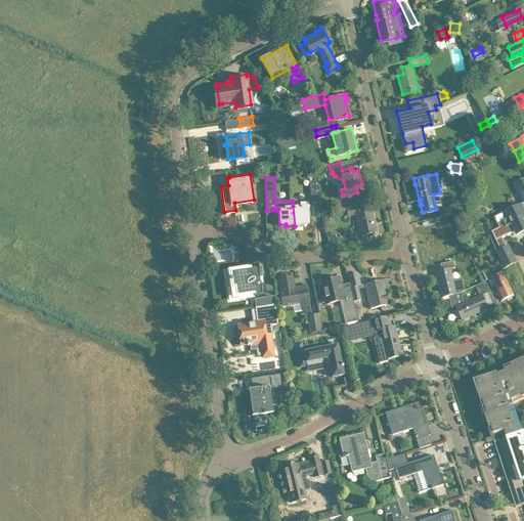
[(314,180),(309,181),(311,201),(319,200),(314,180)]
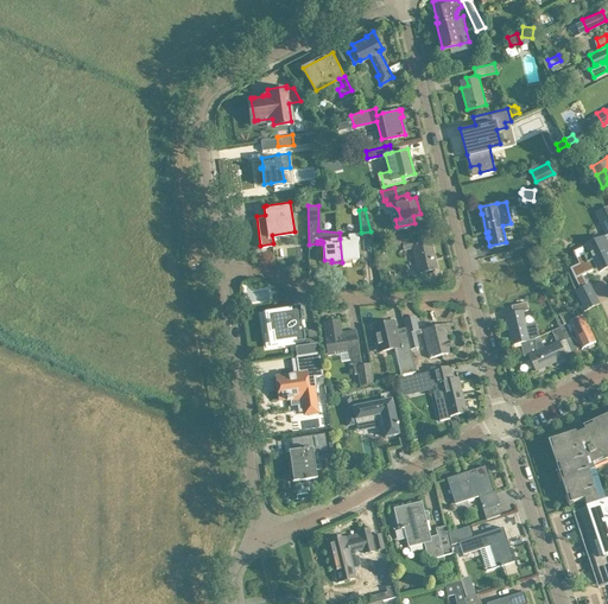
[(578,261),(569,266),(580,287),(587,284),(582,273),(596,265),(597,268),(607,262),(607,214),(599,218),(606,233),(582,245),(586,252),(576,256),(578,261)]
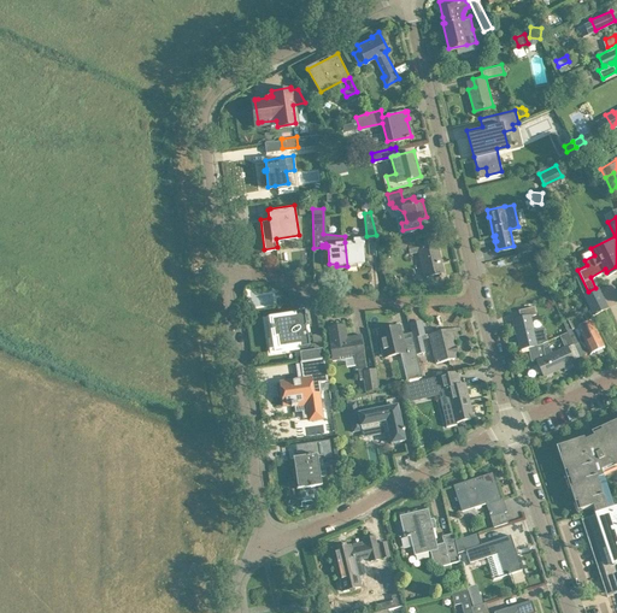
[(529,241),(517,245),(518,252),(533,249),(550,245),(547,234),(529,239),(529,241)]
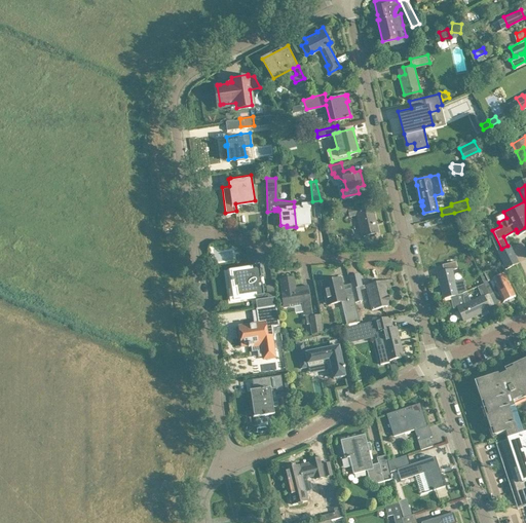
[(302,206),(294,207),(296,227),(304,226),(304,223),(309,223),(308,208),(310,208),(310,200),(301,201),(302,206)]
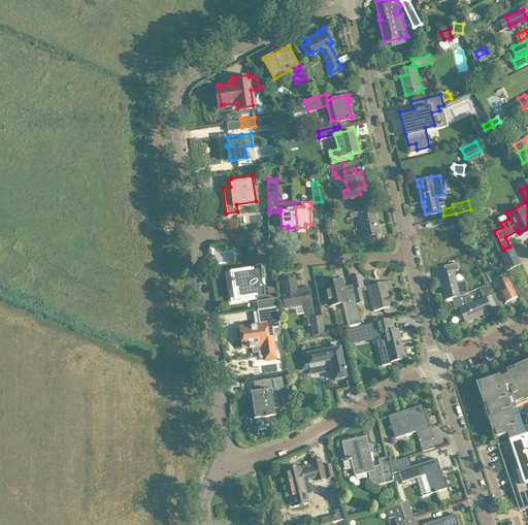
[(376,223),(372,203),(358,207),(357,206),(356,206),(356,205),(349,206),(351,215),(358,214),(362,235),(380,231),(377,222),(376,223)]
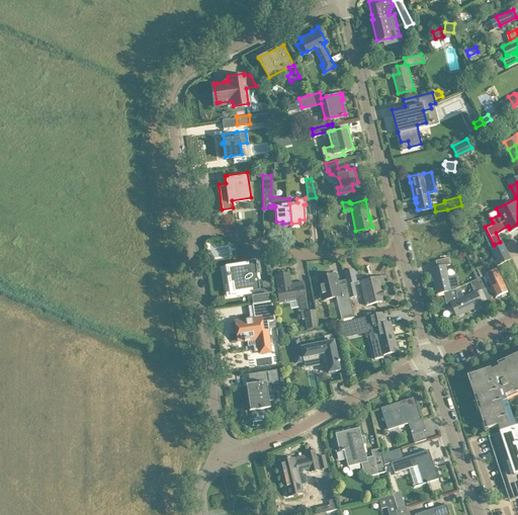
[(427,224),(421,226),(422,230),(424,229),(425,233),(423,233),(427,248),(440,244),(446,242),(444,234),(441,235),(441,231),(440,231),(439,225),(443,224),(449,223),(449,224),(452,223),(448,209),(425,215),(427,224)]
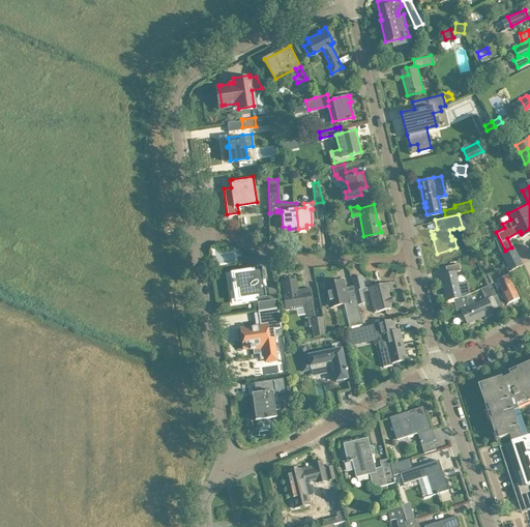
[(486,262),(495,257),(489,243),(479,249),(486,262)]
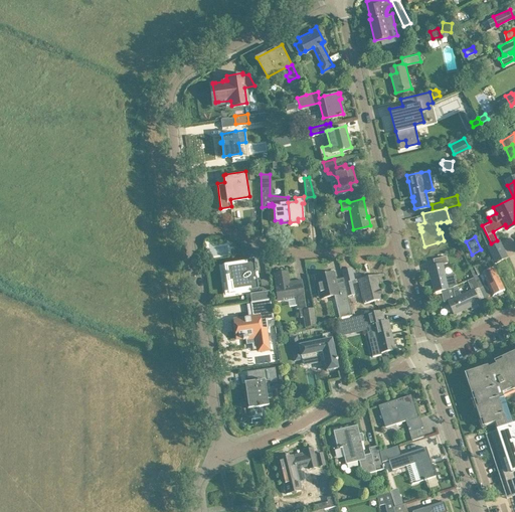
[(491,243),(487,245),(495,262),(506,256),(498,239),(497,240),(491,243)]
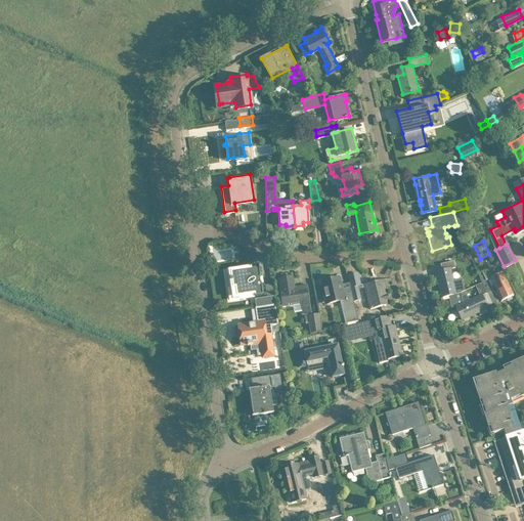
[(442,268),(436,269),(442,295),(448,294),(449,298),(462,296),(461,291),(465,289),(462,276),(457,276),(452,277),(450,266),(455,265),(453,259),(440,262),(442,268)]
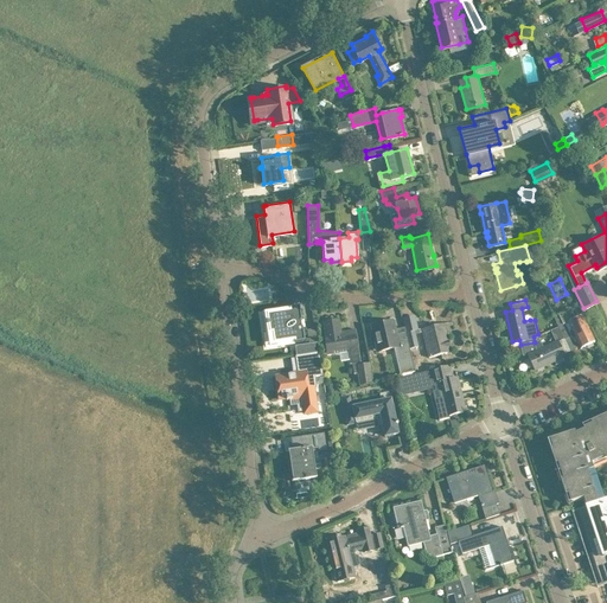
[(294,340),(305,339),(299,303),(289,306),(289,308),(267,312),(269,331),(273,329),(274,340),(294,338),(294,340)]
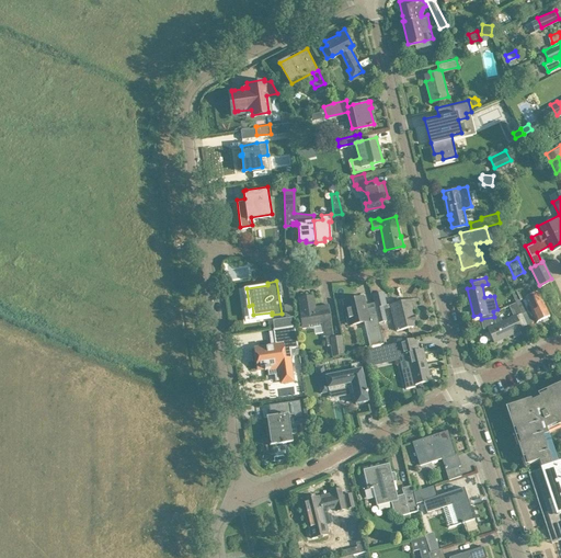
[(522,286),(512,291),(516,300),(522,311),(527,308),(528,311),(531,310),(536,319),(537,320),(549,314),(541,297),(536,300),(527,284),(522,286)]
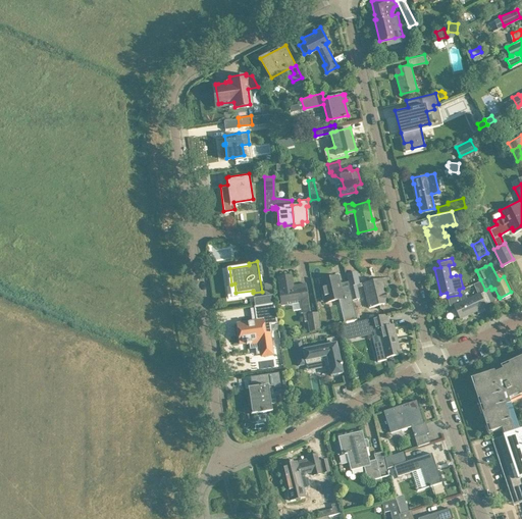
[(357,270),(347,272),(353,298),(359,296),(356,286),(364,283),(369,306),(387,301),(381,276),(359,281),(357,270)]
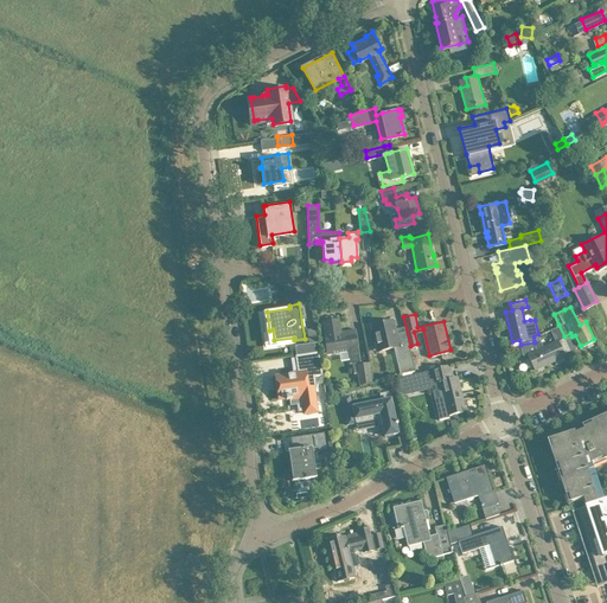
[(323,320),(325,334),(327,352),(349,350),(350,361),(352,361),(355,371),(357,371),(359,383),(372,380),(369,361),(359,363),(359,360),(360,360),(355,327),(340,329),(339,318),(323,320)]
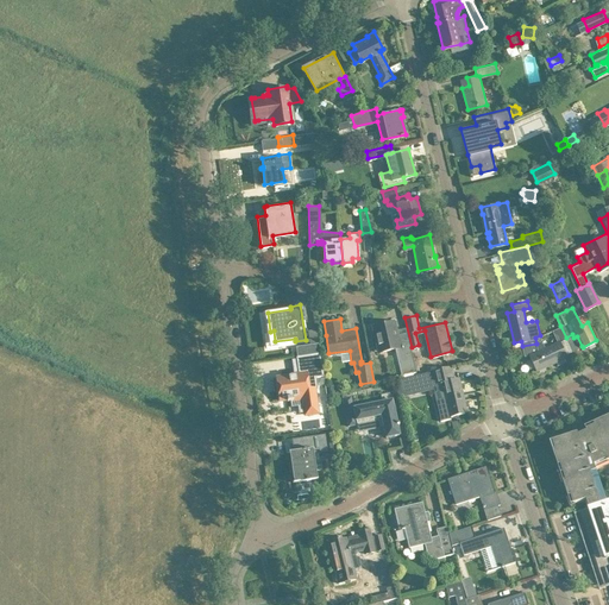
[(390,321),(372,325),(378,351),(396,347),(400,361),(402,373),(416,370),(413,358),(407,331),(394,334),(390,321)]
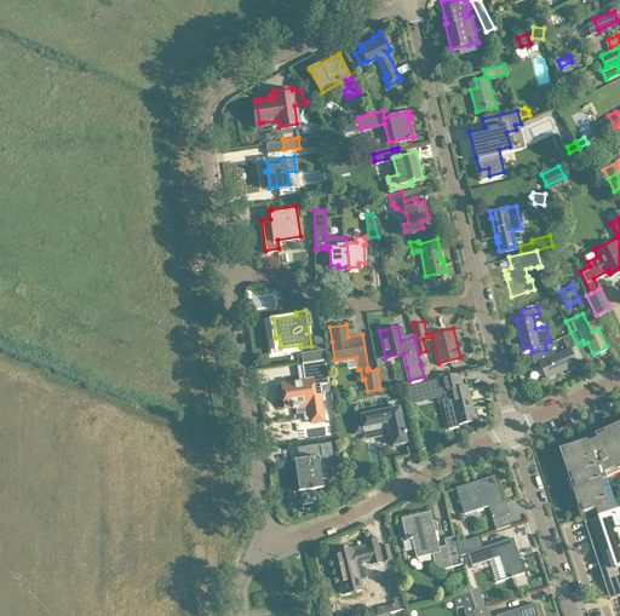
[(570,346),(575,344),(570,332),(562,335),(568,346),(555,352),(550,341),(545,344),(546,350),(532,352),(534,361),(539,361),(546,375),(577,362),(570,346)]
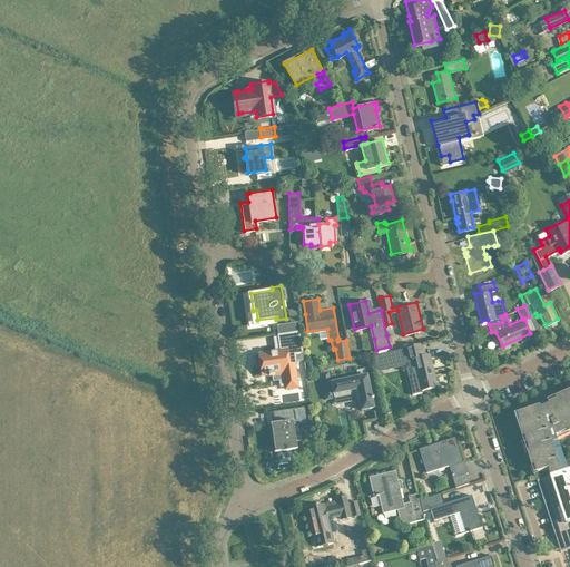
[(298,320),(276,323),(278,332),(300,329),(298,320)]
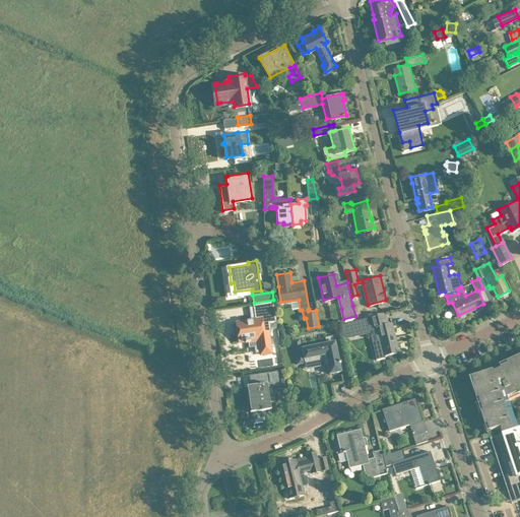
[(255,318),(237,320),(239,340),(245,339),(246,340),(248,340),(259,338),(261,350),(263,350),(263,351),(269,350),(268,349),(271,349),(270,343),(268,329),(271,329),(270,321),(276,320),(273,301),(267,302),(253,304),(255,318)]
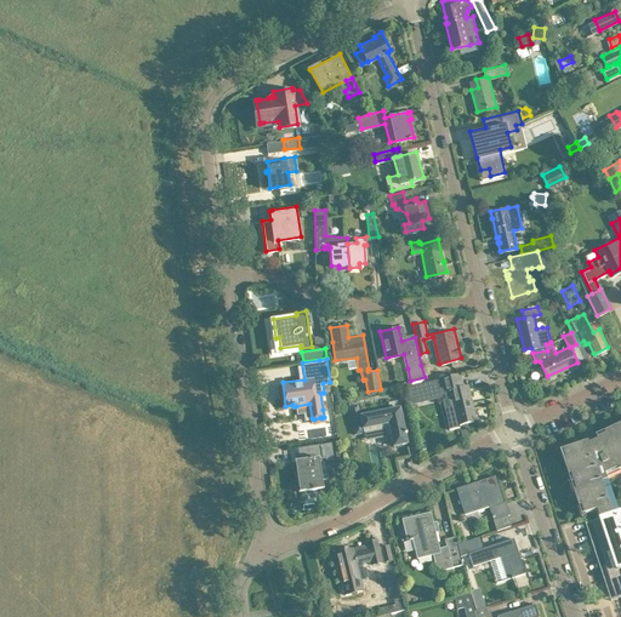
[(462,384),(459,372),(402,386),(405,398),(410,396),(411,398),(448,389),(450,392),(455,410),(445,412),(449,427),(460,424),(459,422),(476,418),(467,383),(462,384)]
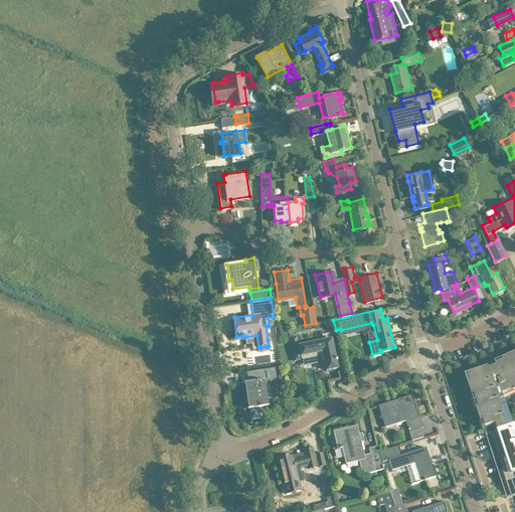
[(322,332),(323,338),(308,342),(308,341),(302,342),(302,343),(299,343),(297,334),(290,335),(295,358),(302,357),(301,354),(322,349),(327,368),(337,366),(331,337),(329,331),(322,332)]
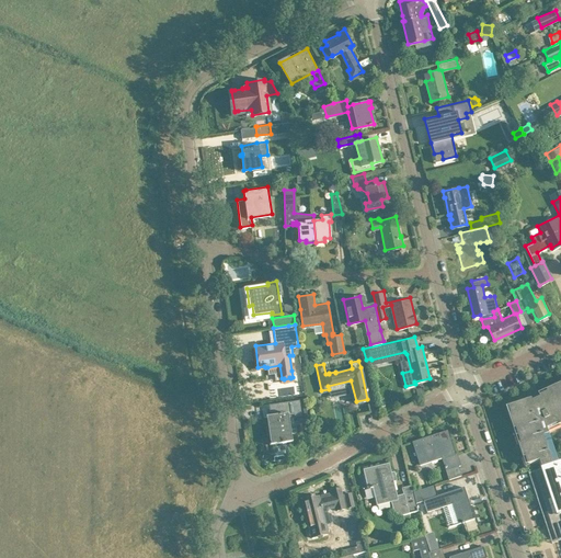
[(529,463),(541,459),(558,454),(549,429),(560,423),(560,382),(548,388),(549,390),(540,394),(541,397),(534,399),(533,397),(510,405),(512,412),(511,413),(515,428),(517,426),(522,441),(519,442),(525,456),(526,455),(529,463)]
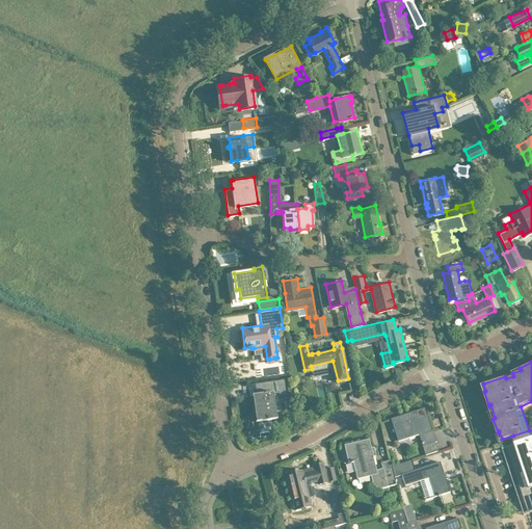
[(256,393),(251,393),(253,394),(254,394),(256,410),(259,410),(260,419),(256,419),(256,420),(277,417),(277,416),(276,416),(274,403),(273,395),(278,394),(287,393),(285,378),(255,382),(256,393)]
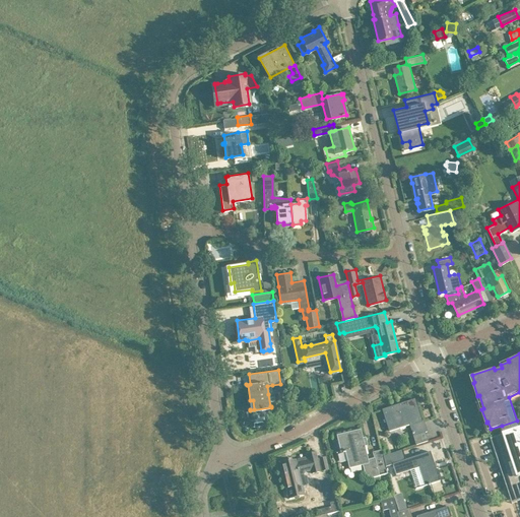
[(414,397),(382,408),(389,429),(409,423),(416,442),(428,439),(425,430),(427,429),(424,418),(421,419),(414,397)]
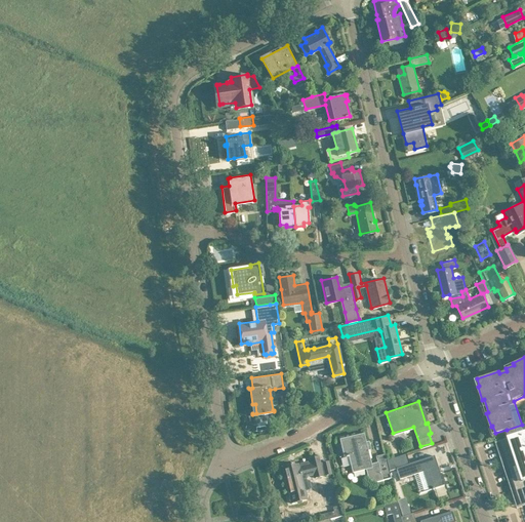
[(496,440),(495,440),(495,441),(513,492),(517,506),(524,503),(524,430),(524,431),(522,425),(507,430),(509,436),(496,440)]
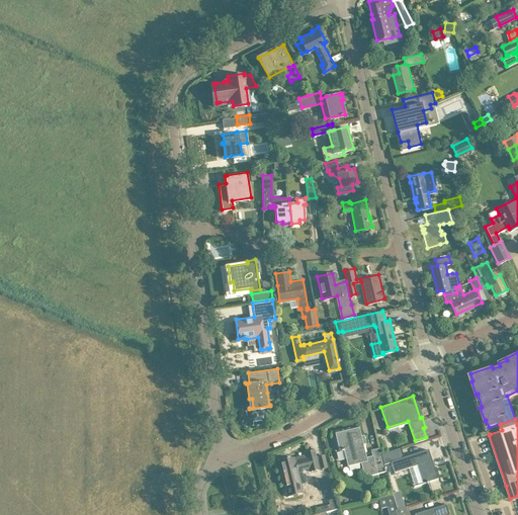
[(385,470),(384,462),(381,452),(380,446),(371,448),(372,454),(366,455),(363,442),(365,441),(364,433),(361,434),(359,426),(335,431),(339,448),(341,447),(342,448),(344,448),(348,464),(360,461),(362,467),(364,471),(368,474),(372,474),(385,470)]
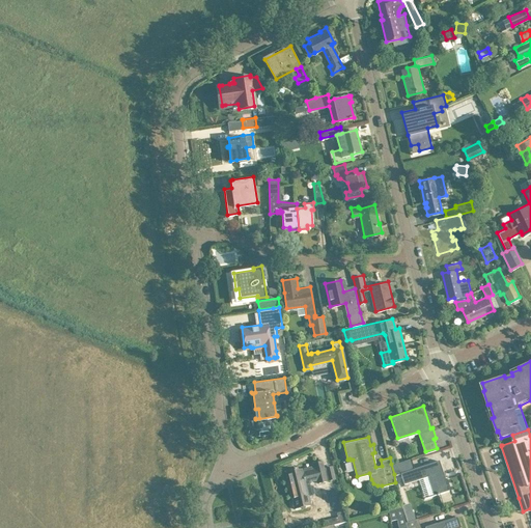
[(449,489),(439,460),(410,469),(406,459),(391,464),(394,474),(400,472),(404,483),(428,475),(435,494),(437,493),(438,494),(440,493),(440,492),(449,489)]
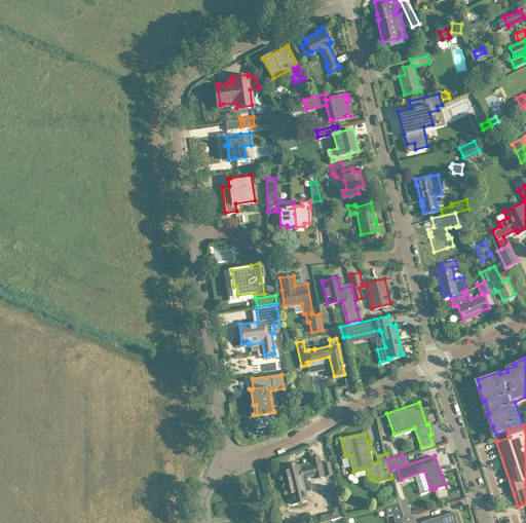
[(329,460),(321,462),(318,456),(310,458),(311,463),(310,463),(308,460),(301,462),(301,467),(299,467),(298,462),(283,467),(292,503),(308,499),(306,490),(309,489),(311,487),(310,480),(307,478),(308,475),(314,474),(315,477),(332,473),(329,460)]
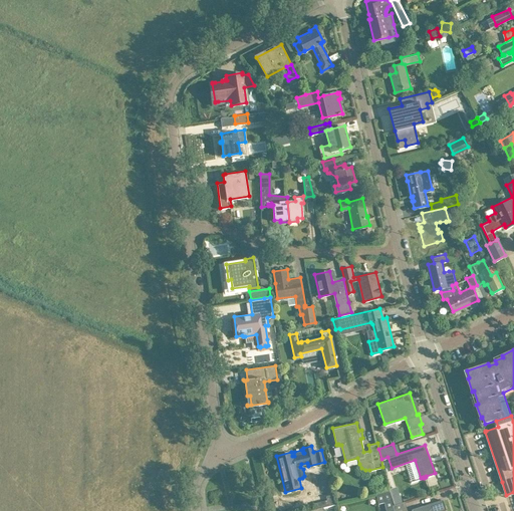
[(390,510),(394,510),(393,505),(389,489),(375,493),(378,502),(383,501),(386,510),(390,510)]
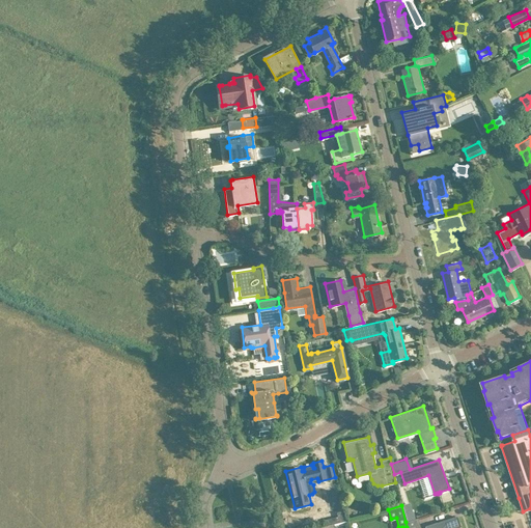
[(413,510),(404,512),(407,520),(415,518),(413,510)]
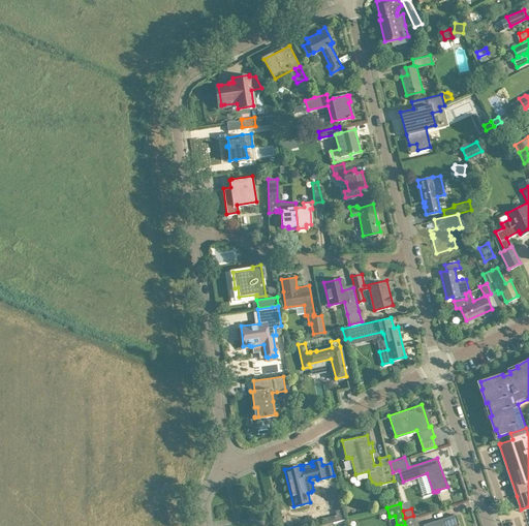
[(455,525),(460,525),(456,513),(424,523),(424,525),(455,525)]
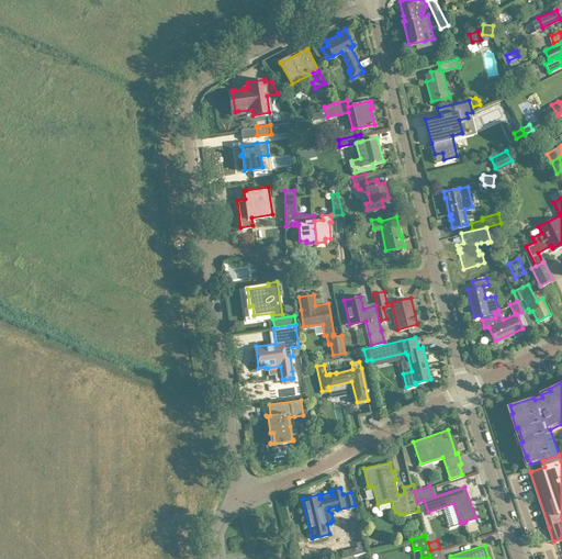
[(446,558),(441,547),(436,549),(429,552),(430,558),(446,558)]
